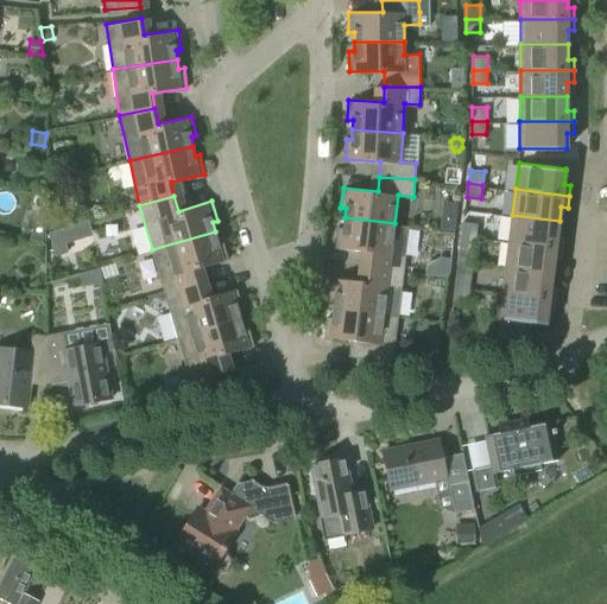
[(443,222),(457,223),(459,198),(444,197),(443,222)]
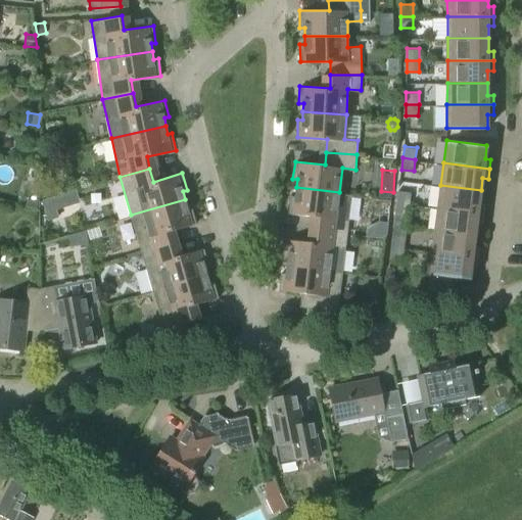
[(481,190),(440,185),(437,206),(483,213),(485,202),(479,202),(481,190)]
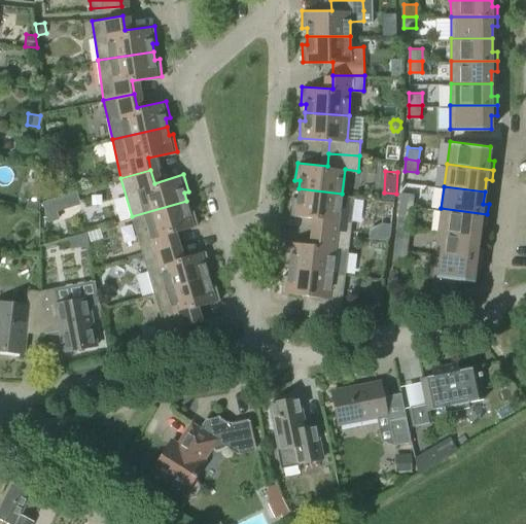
[(320,217),(319,231),(350,235),(355,196),(342,194),(299,188),(297,197),(292,197),(290,214),(320,217)]
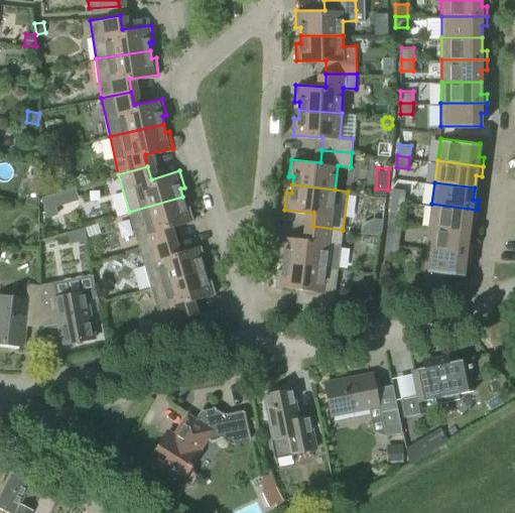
[(392,199),(404,201),(405,188),(393,187),(392,199)]
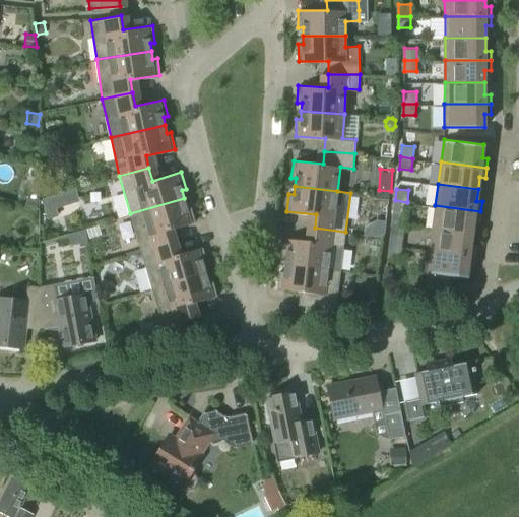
[(29,192),(26,201),(39,204),(41,195),(29,192)]
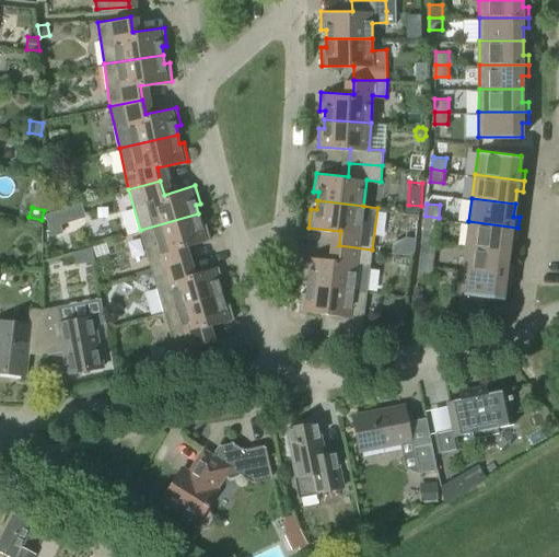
[(45,212),(51,234),(62,231),(56,209),(45,212)]
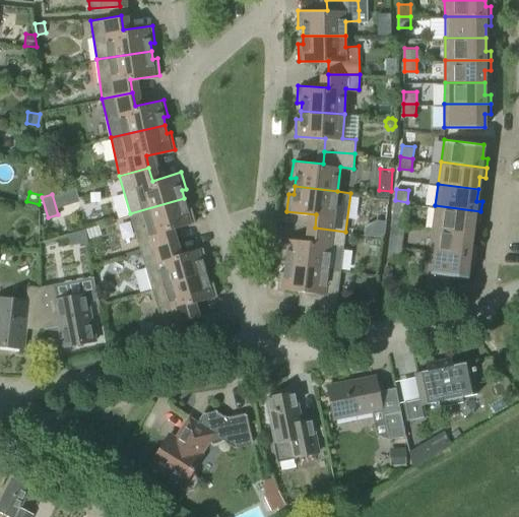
[(184,198),(130,213),(141,251),(171,242),(167,230),(195,220),(190,204),(186,205),(184,198)]
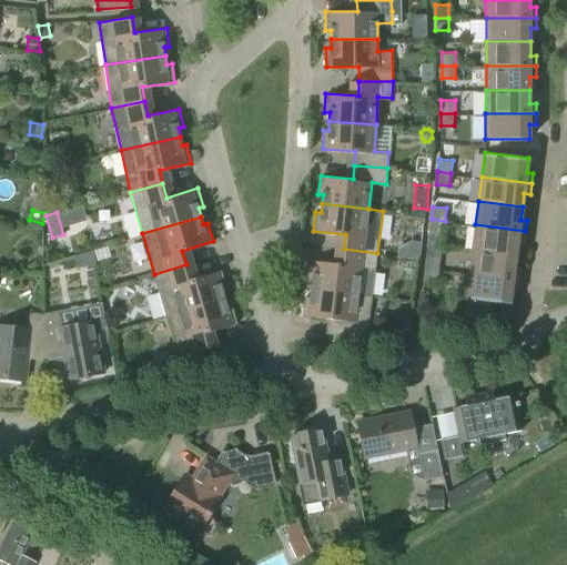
[(432,219),(429,231),(428,242),(442,244),(443,233),(445,221),(432,219)]
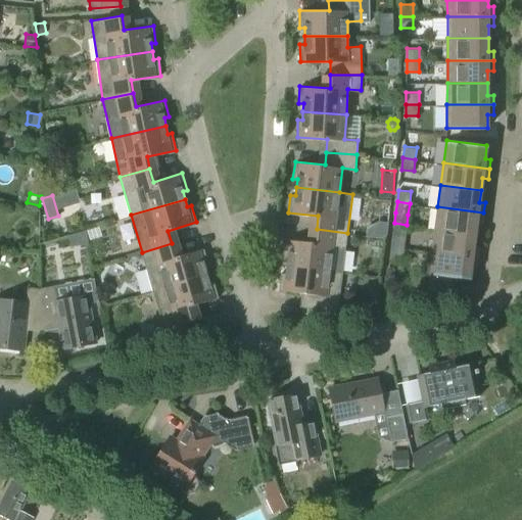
[(483,213),(437,206),(435,229),(475,234),(477,222),(482,222),(483,213)]
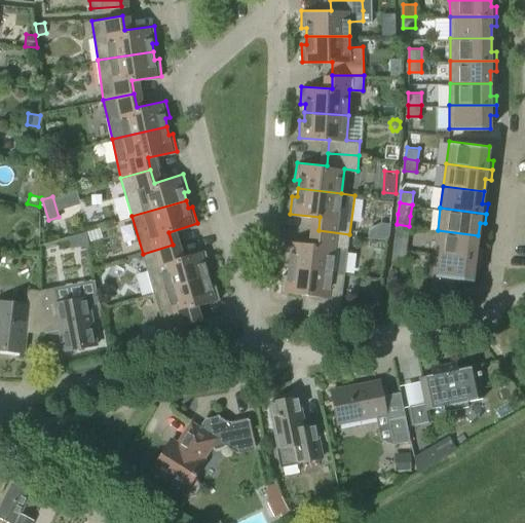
[(397,224),(396,235),(394,247),(406,248),(409,226),(397,224)]
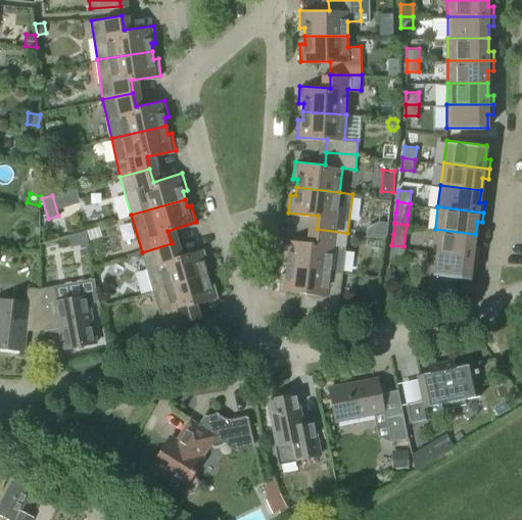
[(286,265),(330,269),(342,271),(347,233),(317,229),(315,242),(285,238),(283,255),(287,256),(286,265)]
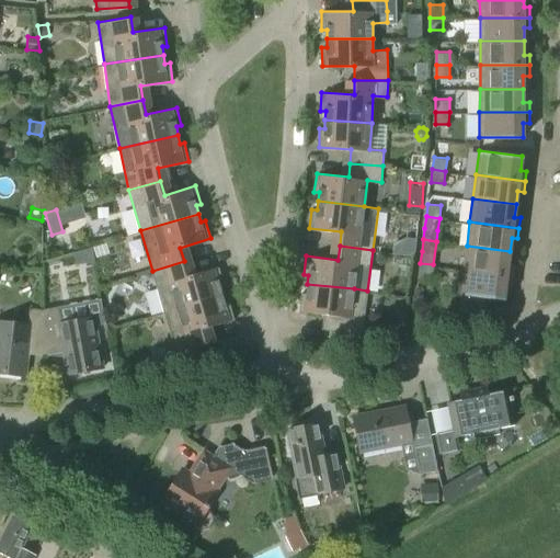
[(510,251),(467,246),(464,269),(513,275),(514,264),(509,264),(510,251)]
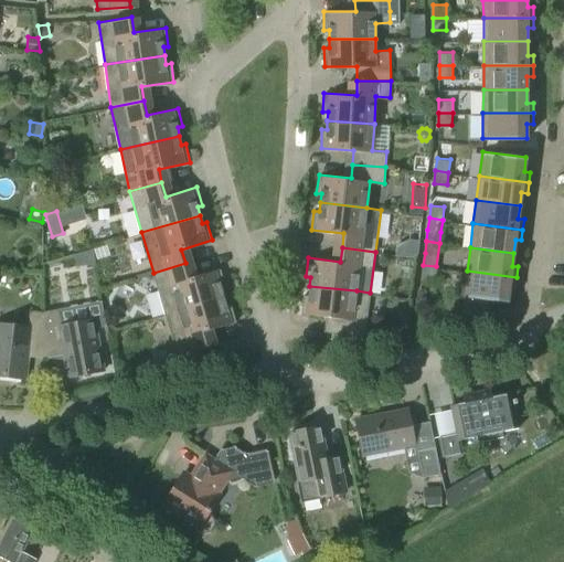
[(94,248),(75,254),(77,266),(96,263),(94,248)]
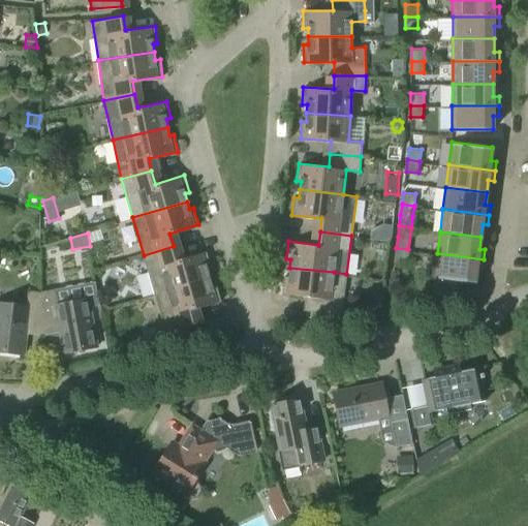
[(178,258),(174,246),(144,255),(155,292),(210,276),(207,269),(211,268),(207,250),(178,258)]
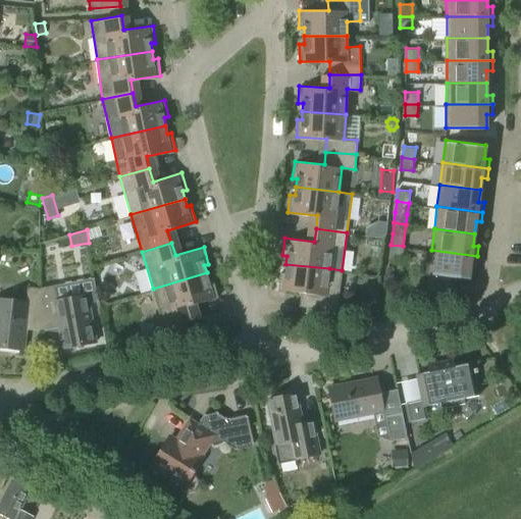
[(403,246),(391,245),(389,256),(402,258),(403,246)]
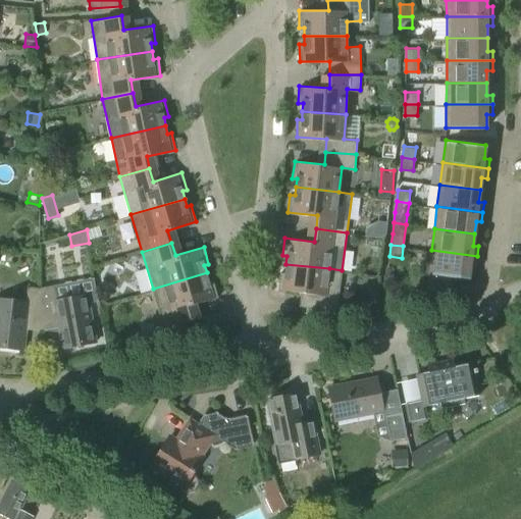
[(477,256),(431,250),(426,286),(430,286),(429,291),(447,293),(448,288),(452,289),(454,276),(469,278),(470,265),(476,265),(477,256)]
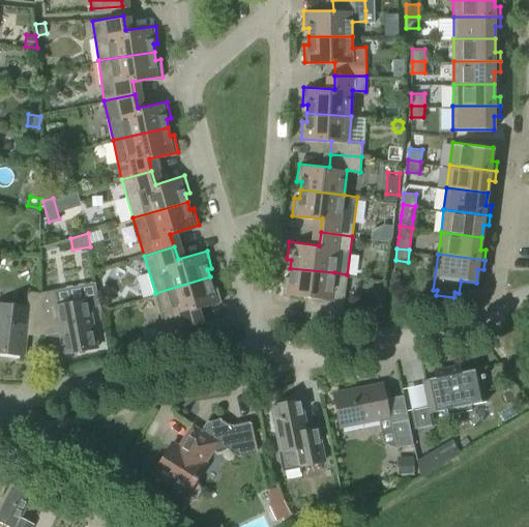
[(334,273),(290,268),(290,275),(285,275),(283,293),(313,297),(312,311),(343,315),(347,274),(334,272),(334,273)]
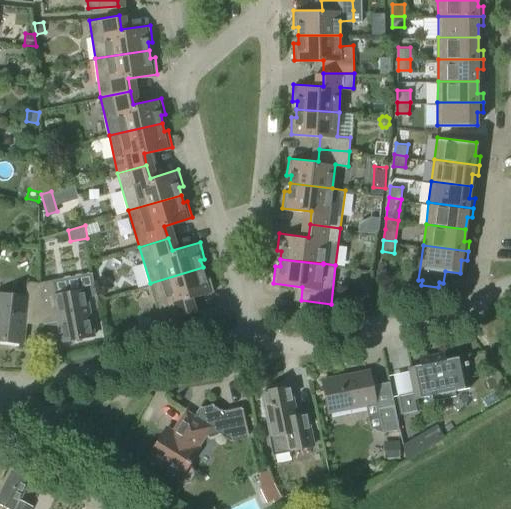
[(205,275),(203,267),(150,283),(160,320),(190,311),(186,298),(214,290),(209,274),(205,275)]
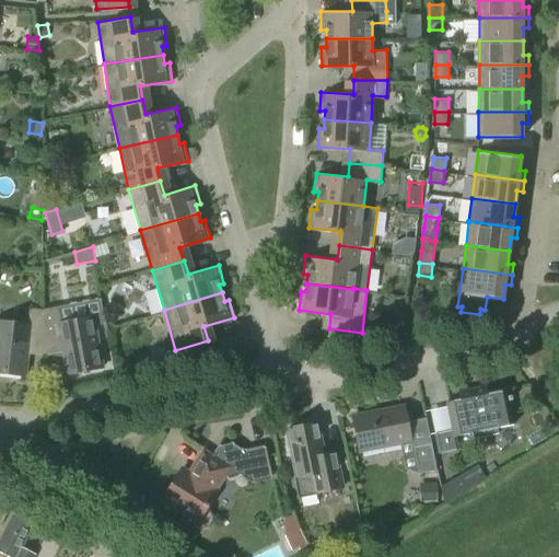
[(44,308),(45,354),(46,354),(46,346),(62,343),(68,372),(103,366),(93,314),(62,321),(59,304),(44,308)]
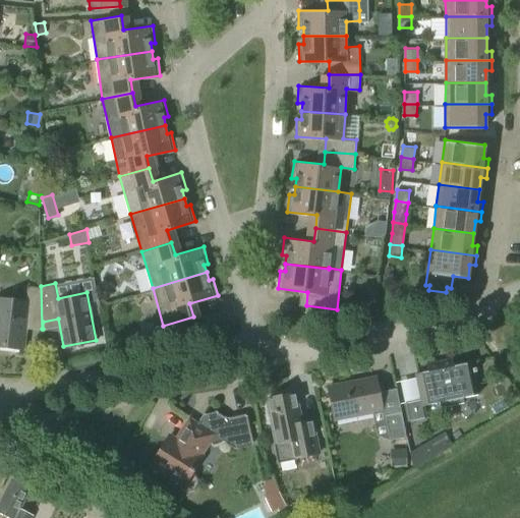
[(42,329),(41,286),(27,284),(25,299),(0,296),(0,344),(23,348),(26,321),(41,322),(42,329)]
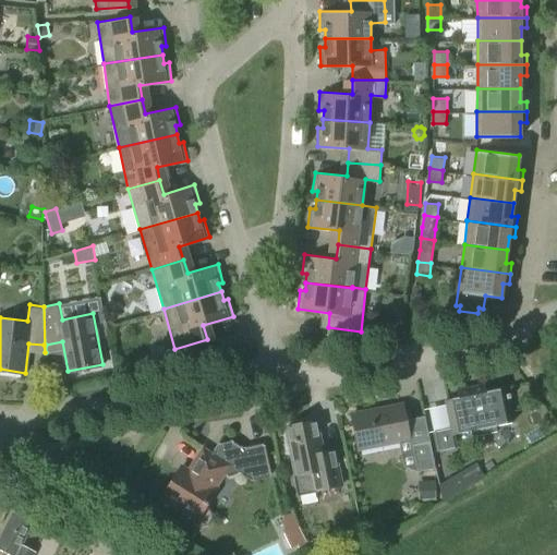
[(149,346),(153,360),(167,357),(164,342),(149,346)]
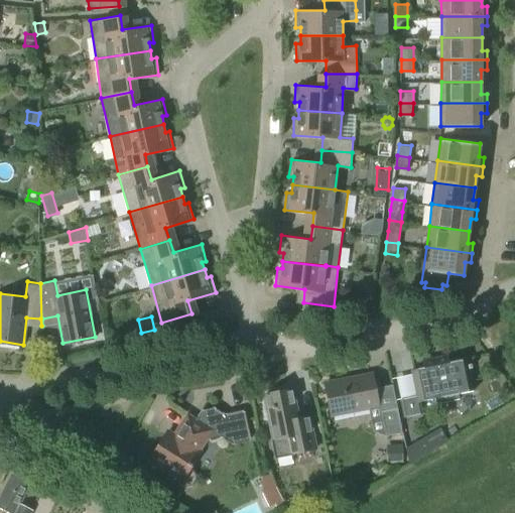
[(412,369),(417,394),(401,397),(405,415),(422,411),(419,400),(435,397),(436,402),(460,398),(459,392),(475,389),(470,367),(473,367),(472,363),(470,363),(468,357),(449,361),(449,357),(423,362),(424,366),(412,369)]
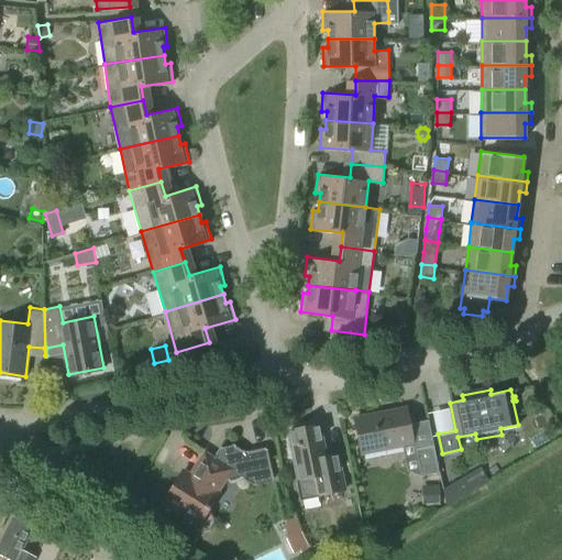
[(362,451),(414,441),(406,406),(355,416),(362,451)]
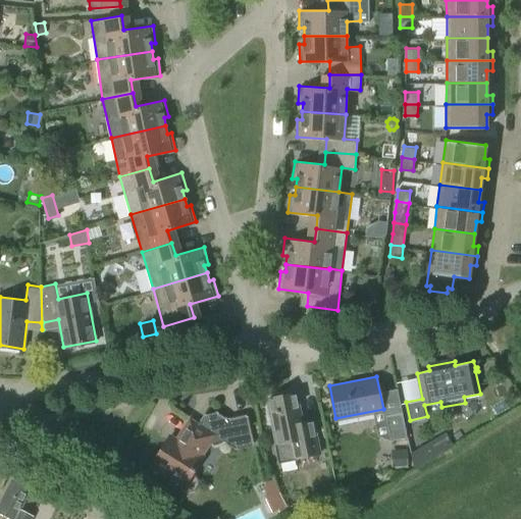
[(320,452),(317,438),(314,420),(303,422),(297,392),(279,396),(276,396),(275,396),(272,397),(271,397),(267,398),(271,414),(270,420),(273,426),(276,443),(291,440),(295,457),(320,452)]
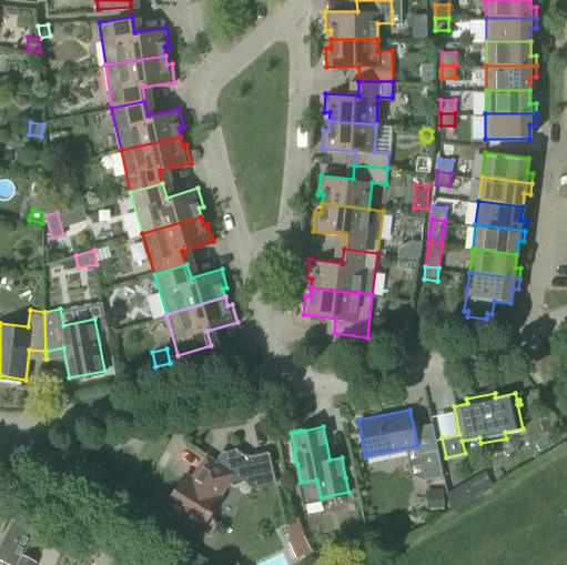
[(253,485),(271,482),(274,476),(269,452),(265,450),(247,454),(235,446),(222,450),(214,462),(208,456),(193,480),(184,474),(165,504),(193,522),(195,531),(203,535),(212,533),(216,526),(214,517),(209,514),(220,496),(218,495),(226,481),(230,483),(243,480),(253,485)]
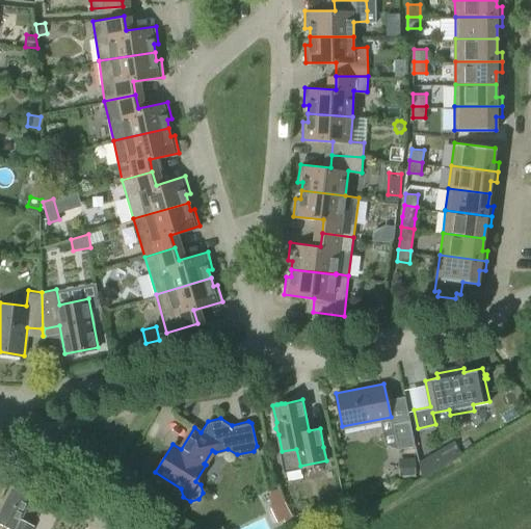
[(398,448),(415,445),(410,419),(393,423),(398,448)]
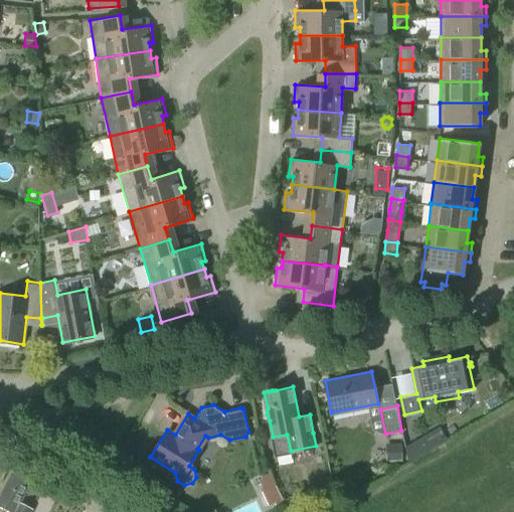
[(424,436),(410,444),(413,460),(432,450),(424,436)]
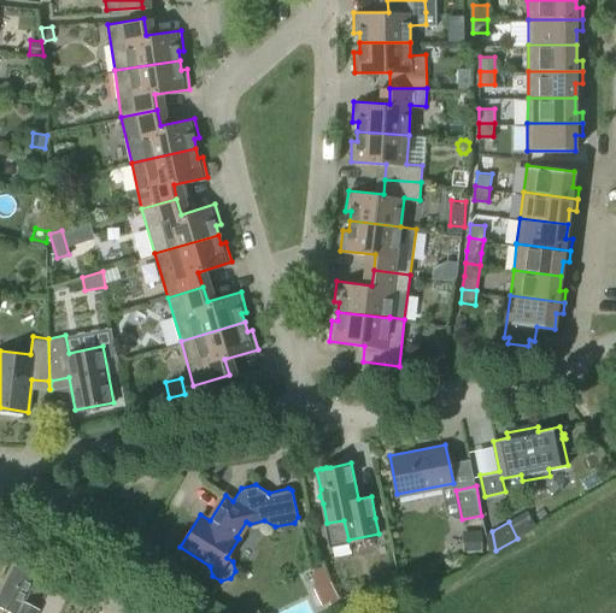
[(480,525),(462,526),(463,550),(482,550),(480,525)]
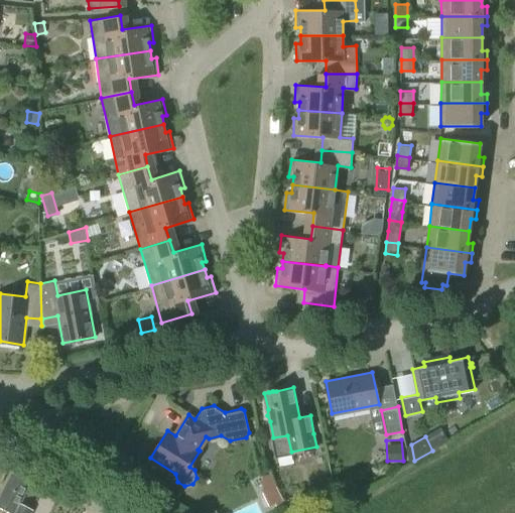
[(30,512),(32,509),(20,503),(32,480),(13,471),(0,495),(0,506),(13,512),(30,512)]
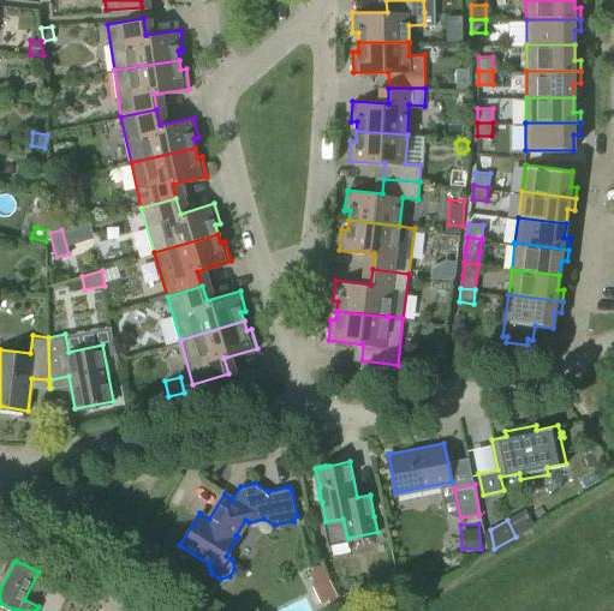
[(321,601),(328,598),(331,603),(340,598),(322,562),(313,567),(320,582),(314,585),(321,601)]
